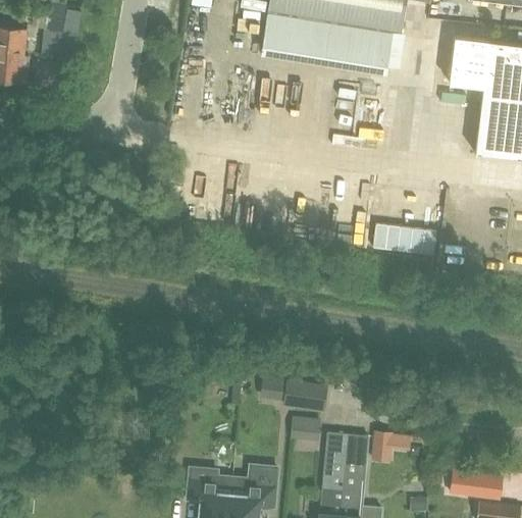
[(269,0),(267,13),(279,15),(402,37),(408,2),(425,5),(426,0),(269,0)]
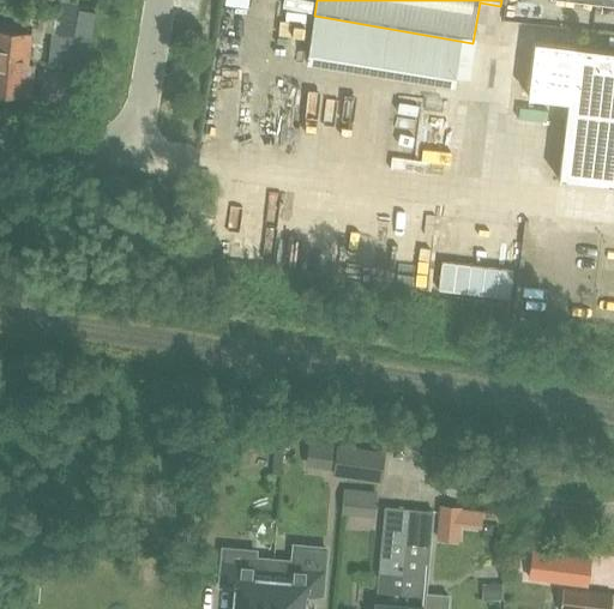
[(54,10),(53,16),(49,40),(91,46),(96,12),(73,8),(72,13),(54,10)]
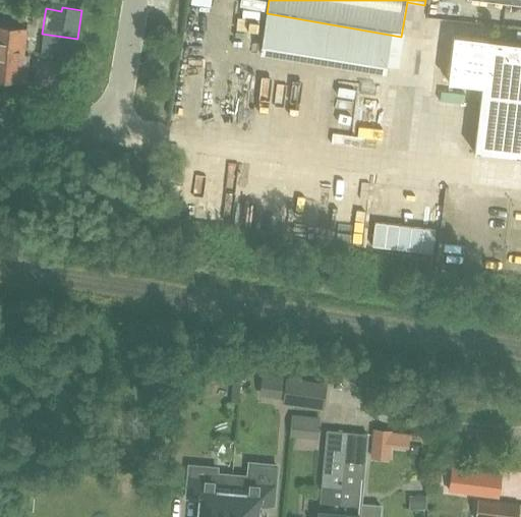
[(26,33),(14,32),(0,30),(0,84),(26,88),(29,59),(23,58),(26,33)]
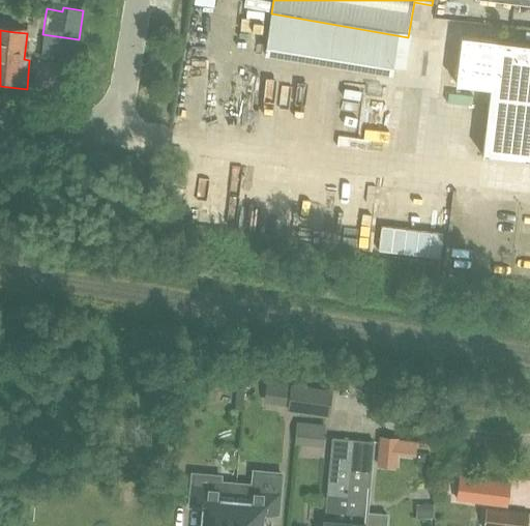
[(529,48),(461,39),(455,87),(490,91),(481,158),(529,164),(529,48)]
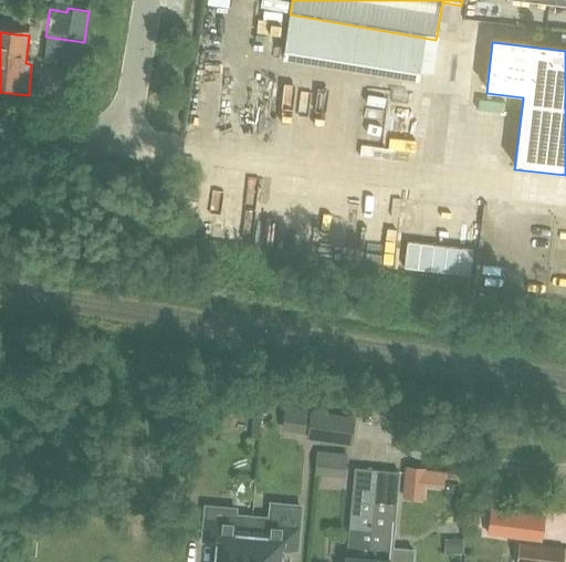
[(311,434),(310,441),(353,447),(356,420),(313,415),(311,434)]
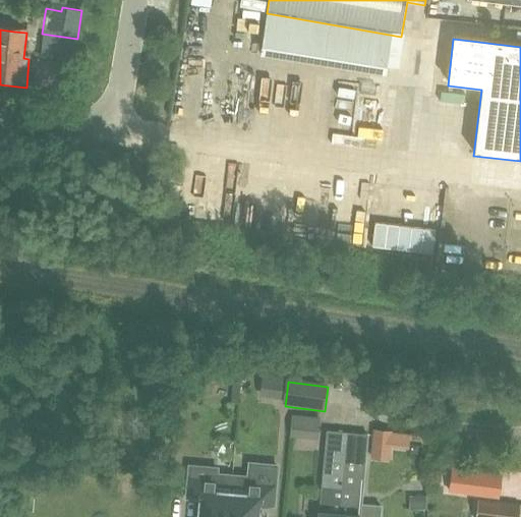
[(296,440),(325,441),(326,418),(297,417),(296,440)]
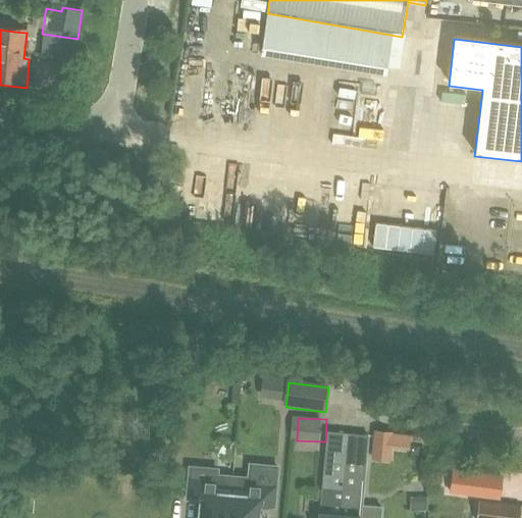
[(390,451),(393,436),(393,434),(374,433),(371,463),(389,465),(390,451)]
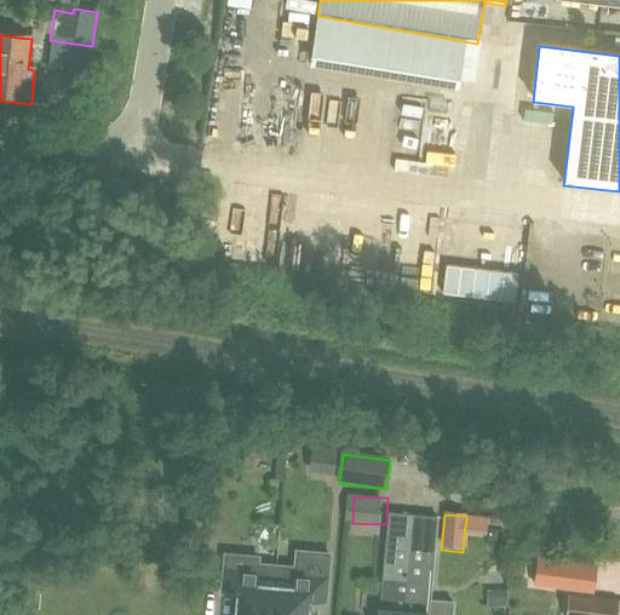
[(419,519),(388,516),(378,614),(402,614),(408,551),(417,552),(419,519)]
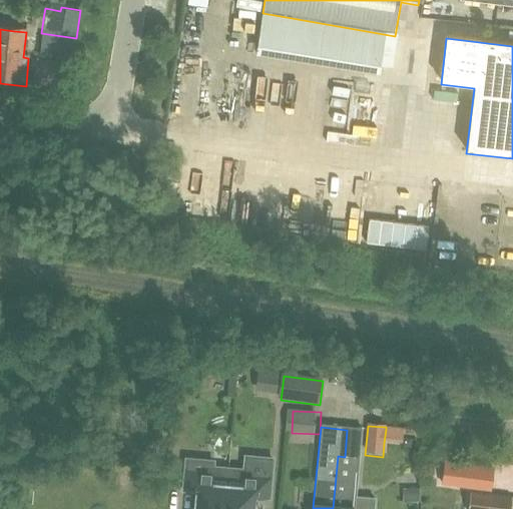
[(361,431),(347,430),(345,457),(338,456),(333,508),(374,508),(375,501),(355,499),(361,431)]
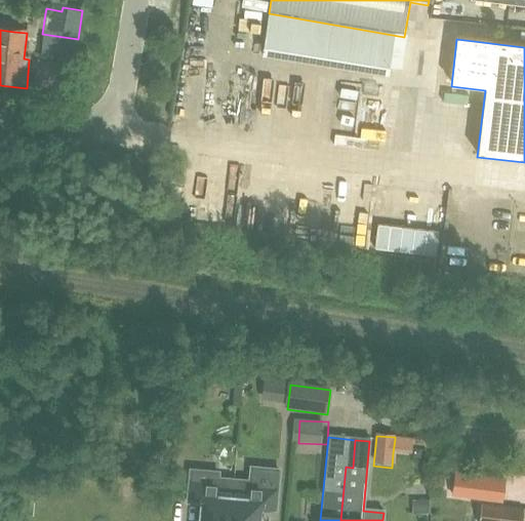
[(421,453),(413,452),(411,461),(420,463),(421,453)]
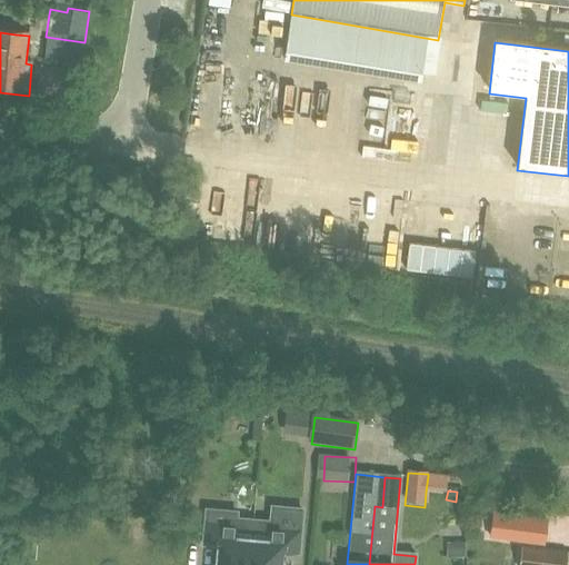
[(251,543),(249,564),(281,564),(282,554),(298,555),(301,513),(272,511),(272,512),(273,512),(273,518),(271,518),(269,544),(251,543)]
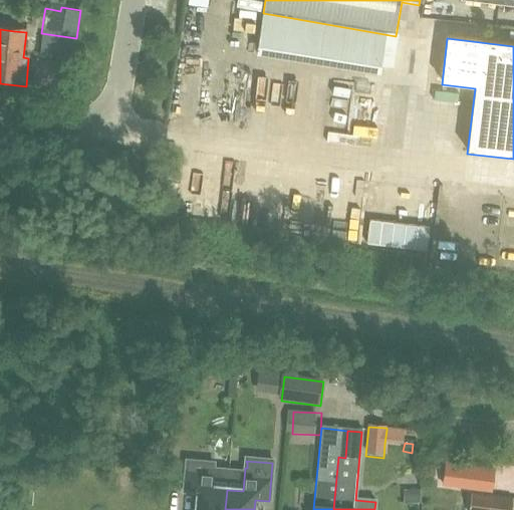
[(225,509),(227,490),(211,488),(213,466),(187,463),(184,494),(198,495),(196,509),(225,509)]
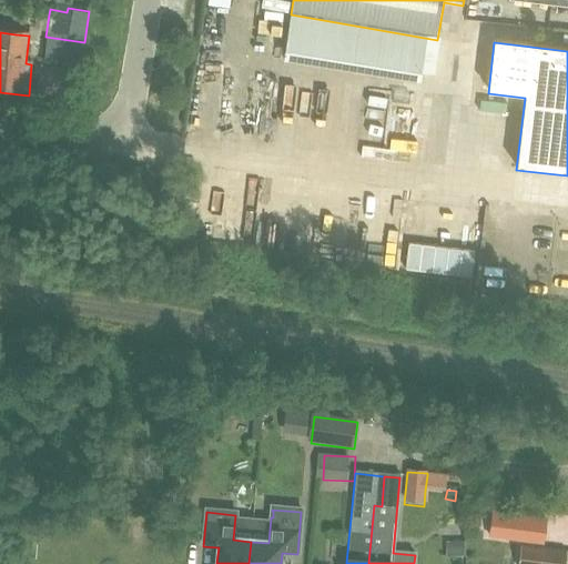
[(492,516),(489,540),(541,545),(545,522),(492,516)]
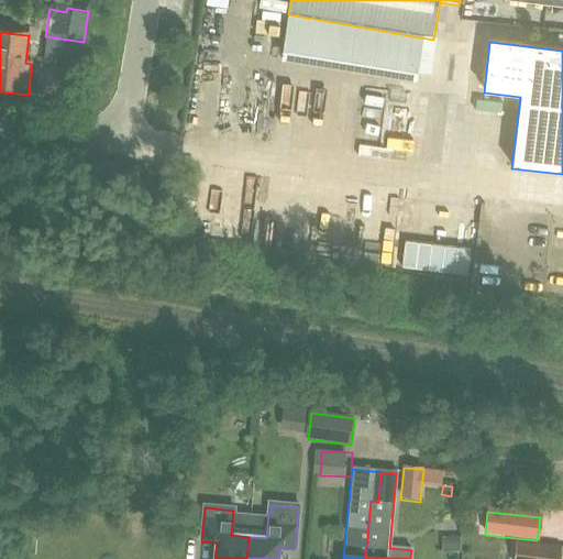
[(442,539),(442,555),(460,555),(460,539),(442,539)]
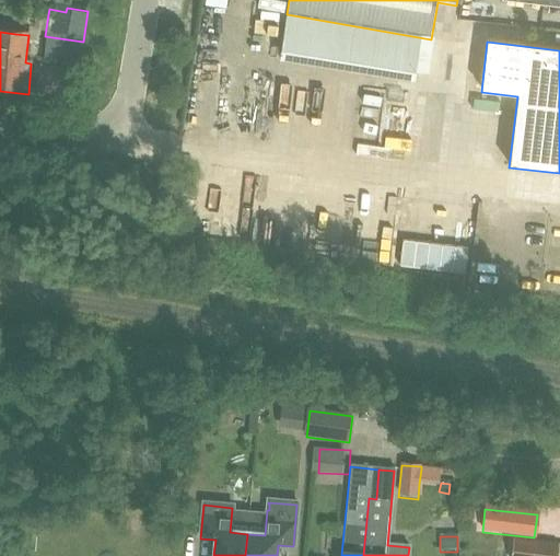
[(513,542),(511,555),(557,555),(558,546),(513,542)]
